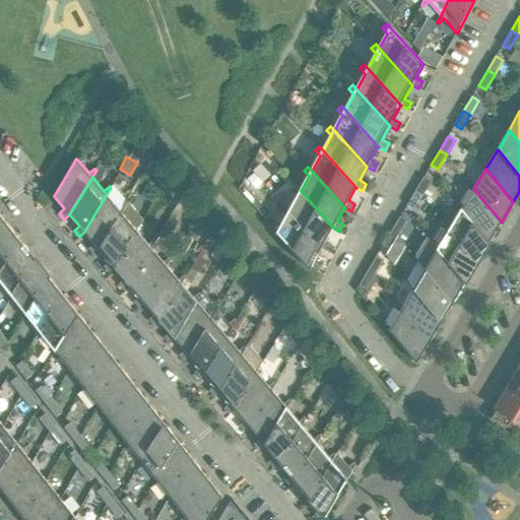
[(423,194),(431,181),(425,177),(415,190),(423,194)]
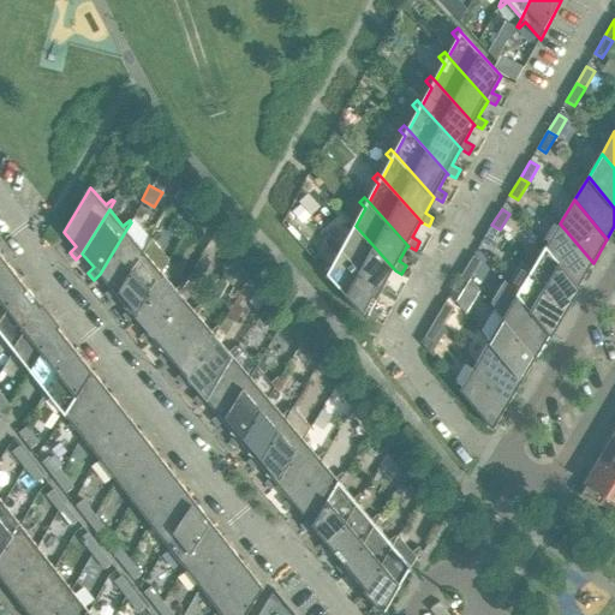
[(395,270),(356,226),(351,221),(346,226),(352,232),(342,250),(382,294),(388,298),(393,290),(386,285),(394,269),(395,270)]
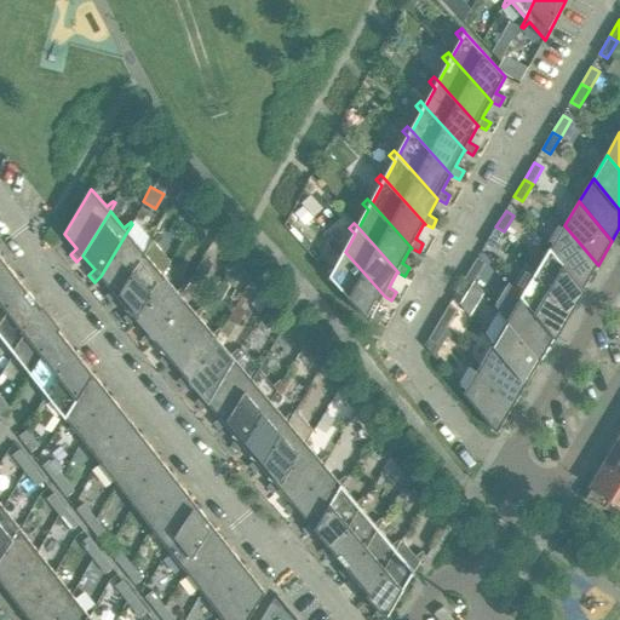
[(598,265),(564,225),(551,250),(584,290),(598,265)]
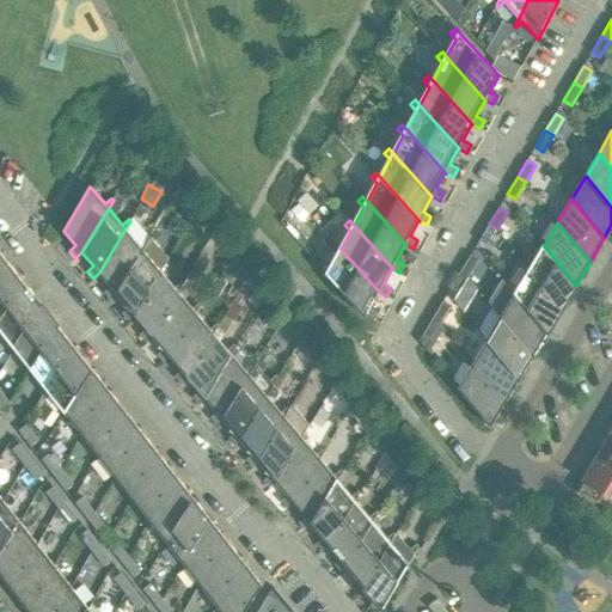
[(487,246),(496,231),(497,228),(489,224),(479,242),(487,246)]
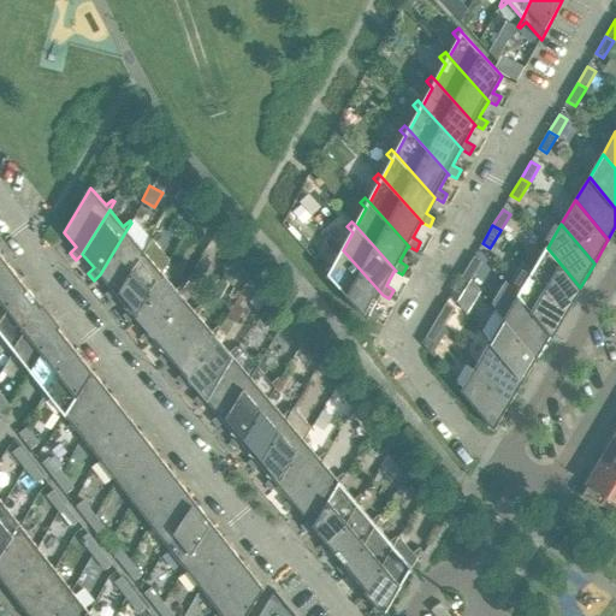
[(118,296),(144,252),(149,243),(148,241),(141,247),(126,230),(100,274),(112,289),(105,295),(111,302),(118,296)]
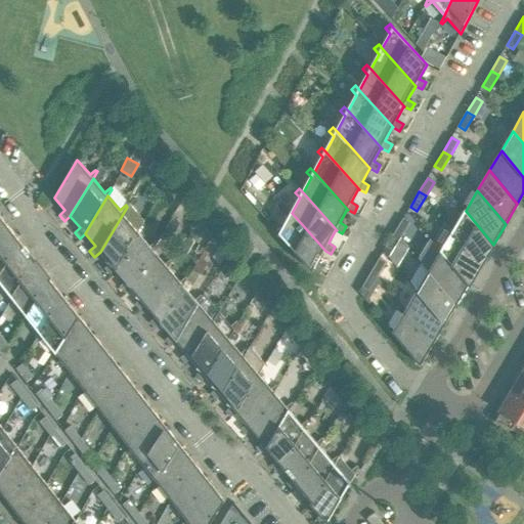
[(325,251),(292,213),(288,209),(284,213),(289,218),(279,234),(313,271),(313,270),(319,274),(323,267),(317,263),(324,250),(325,251)]
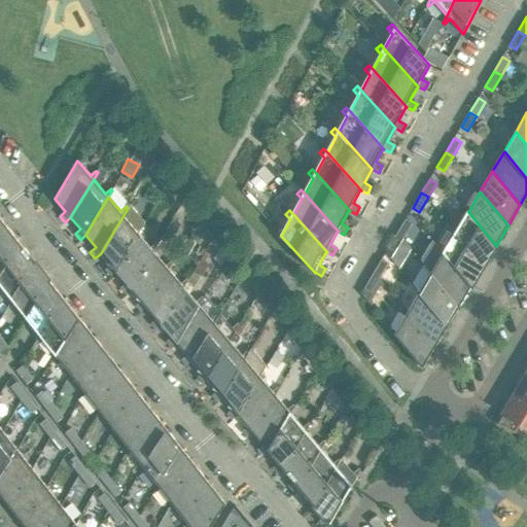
[(496,246),(468,212),(456,232),(484,266),(496,246)]
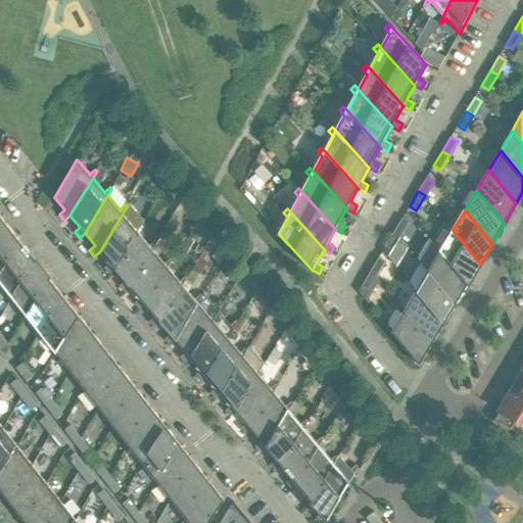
[(115,269),(138,231),(142,225),(141,223),(135,228),(123,214),(100,251),(110,263),(104,268),(109,274),(115,269)]
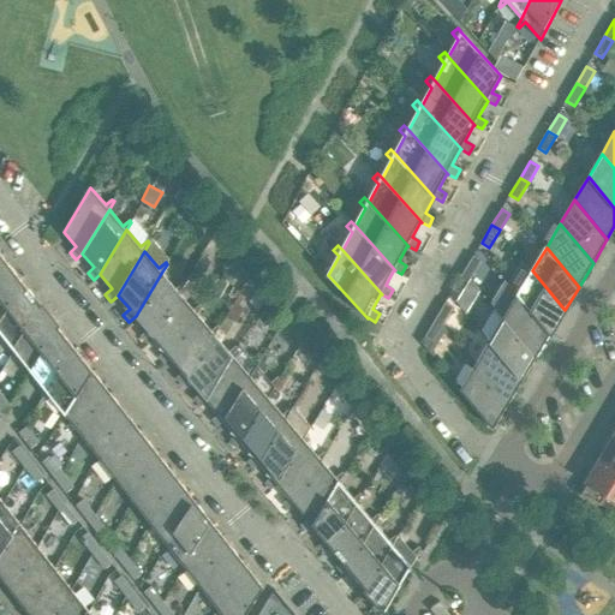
[(472,278),(482,261),(473,256),(464,273),(472,278)]
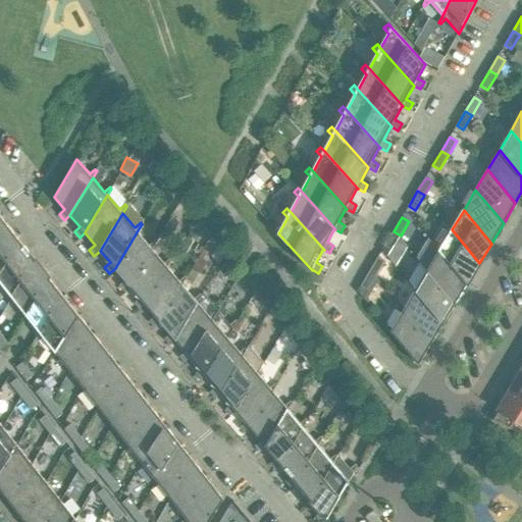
[(0,277),(22,243),(7,224),(0,236),(0,277)]
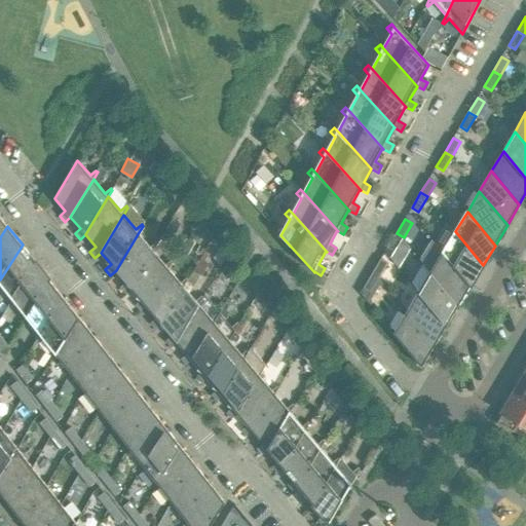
[(483,265),(455,231),(443,252),(472,286),(483,265)]
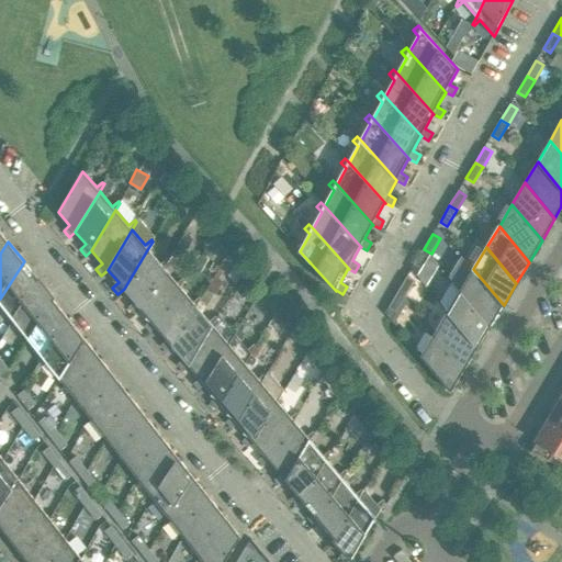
[(141,308),(165,268),(169,260),(167,258),(161,263),(148,248),(124,289),(134,302),(128,307),(134,313),(141,308)]
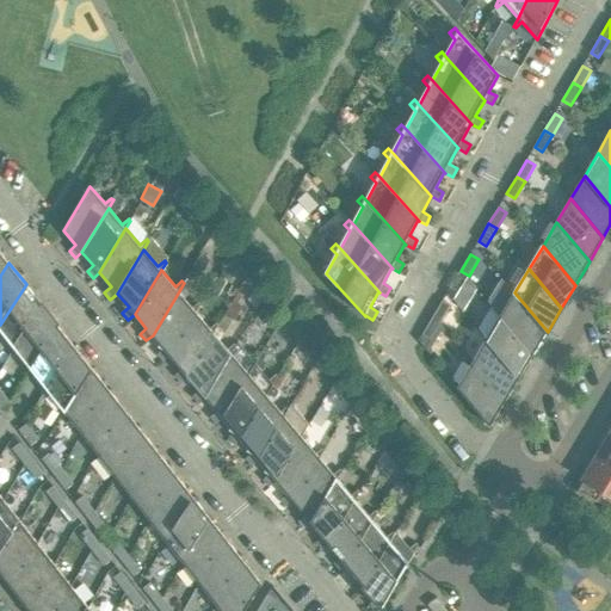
[(458,292),(468,277),(469,276),(461,271),(450,288),(458,292)]
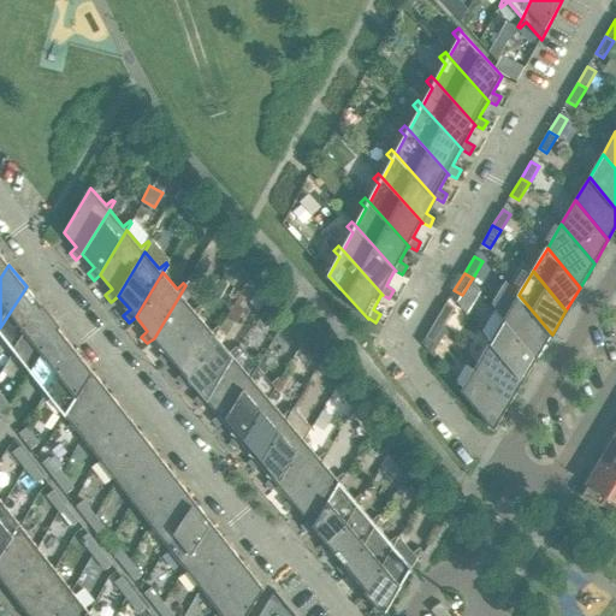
[(220,280),(215,291),(220,294),(226,283),(220,280)]
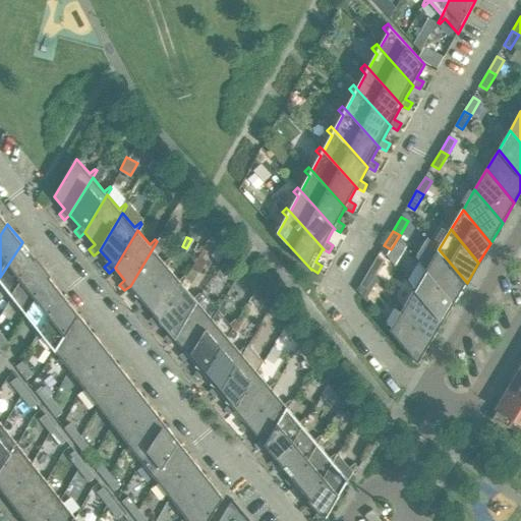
[(0,281),(13,297),(37,261),(22,242),(0,277),(0,281)]
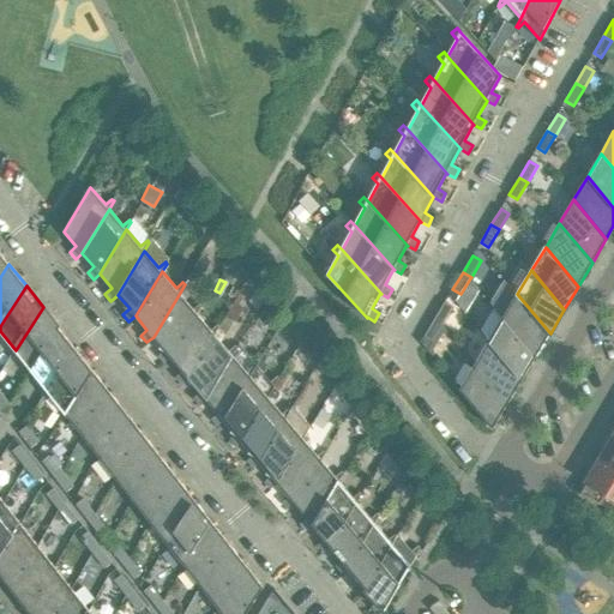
[(170,357),(198,313),(202,306),(200,304),(193,309),(180,293),(154,337),(164,350),(158,356),(164,363),(170,357)]
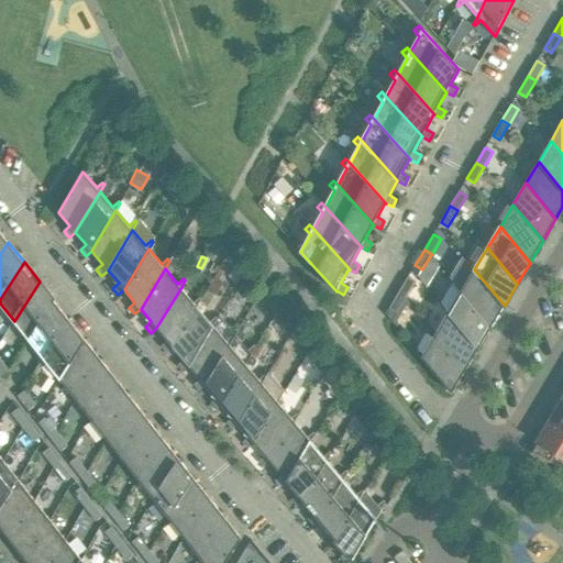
[(505,306),(474,269),(461,291),(492,328),(505,306)]
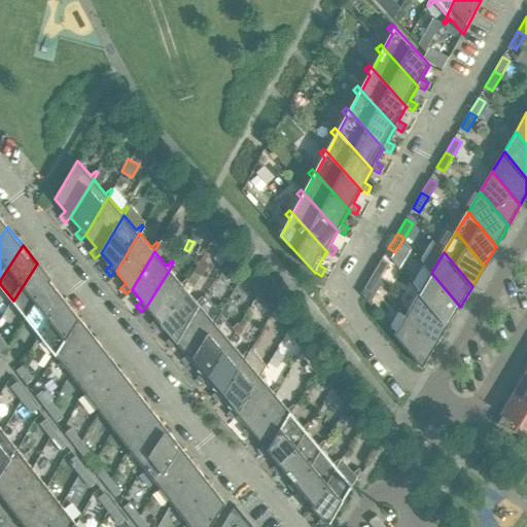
[(380,278),(389,264),(382,259),(373,274),(380,278)]
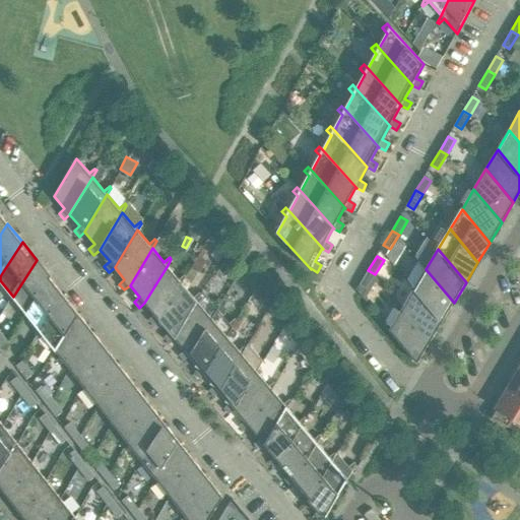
[(27,315),(51,278),(37,260),(13,297),(27,315)]
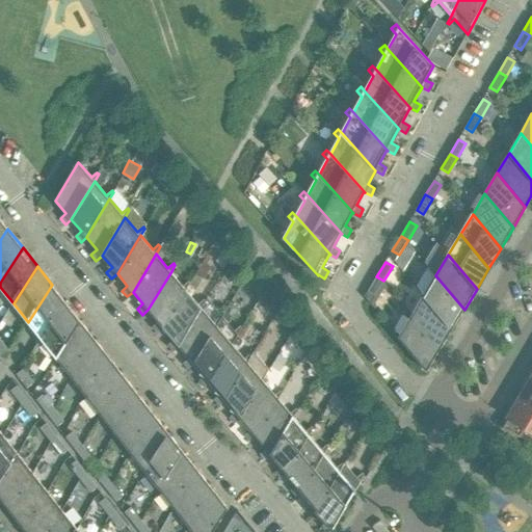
[(163,328),(187,290),(190,283),(189,281),(183,286),(171,271),(148,310),(158,322),(153,326),(158,333),(163,328)]
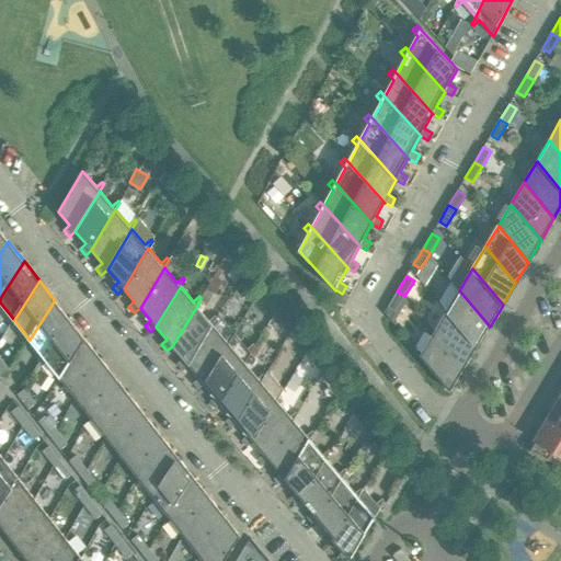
[(490,327),(459,290),(447,311),(477,347),(490,327)]
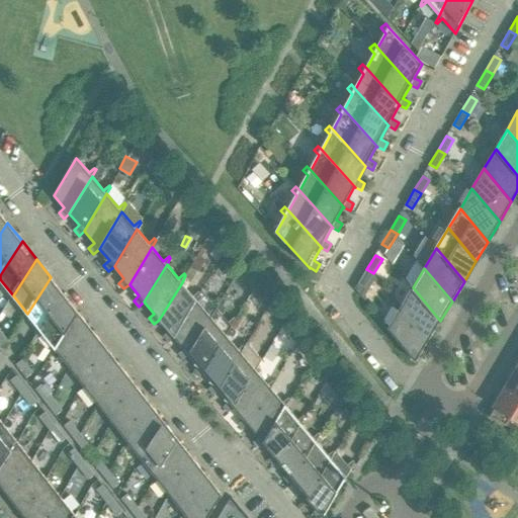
[(365,287),(372,274),(373,273),(366,269),(358,283),(365,287)]
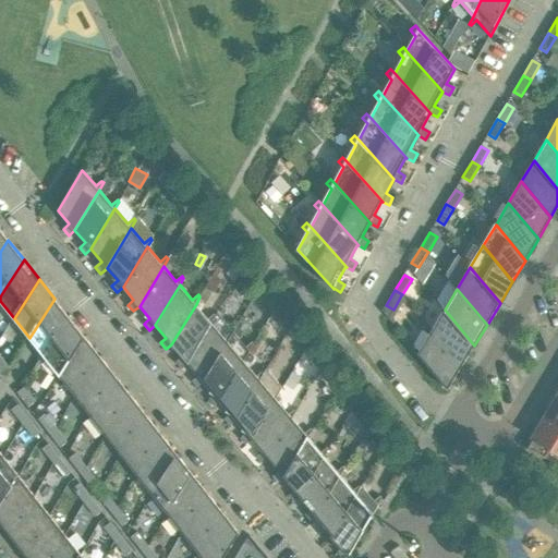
[(44,356),(69,316),(61,307),(55,299),(29,338),(36,346),(44,356)]
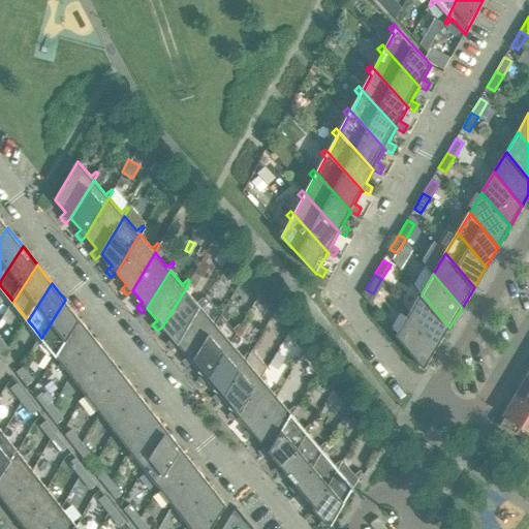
[(178,344),(200,306),(205,299),(204,298),(197,303),(186,288),(162,327),(173,338),(166,343),(172,349),(178,344)]
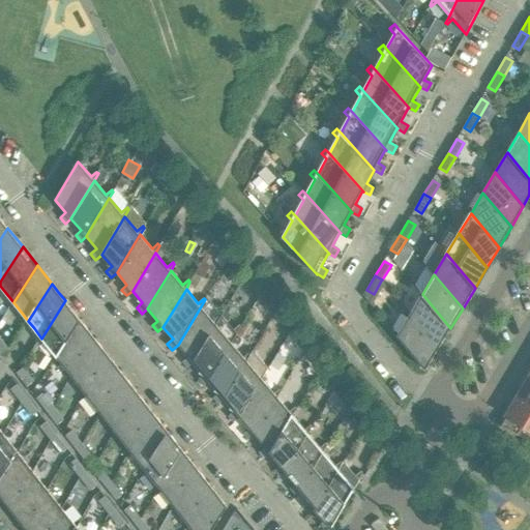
[(450,328),(422,294),(410,315),(438,349),(450,328)]
